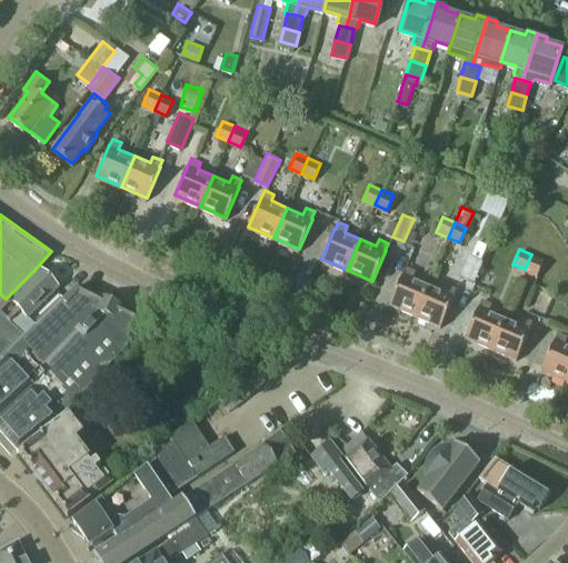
[(542,260),(531,254),(525,269),(537,274),(542,260)]
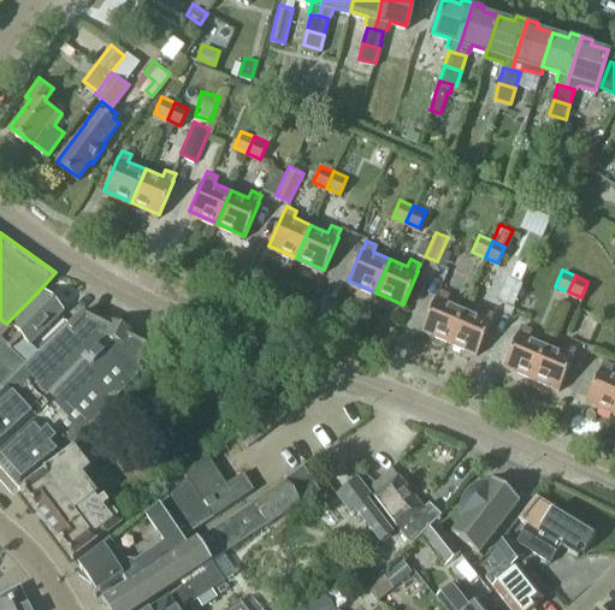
[(29,341),(64,307),(45,288),(11,321),(0,332),(0,335),(25,361),(37,350),(29,341)]
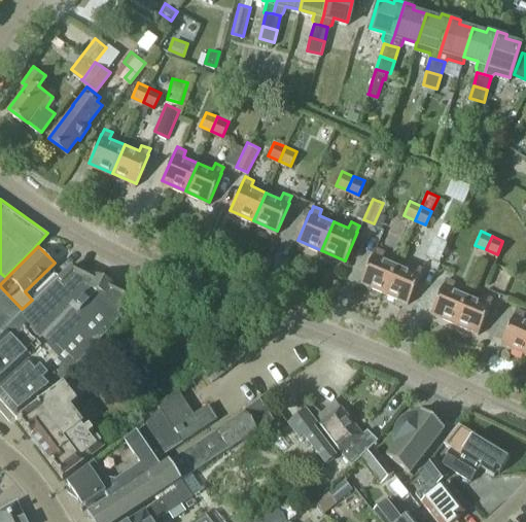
[(384,290),(396,263),(382,256),(385,250),(376,246),(374,252),(373,252),(360,280),(384,290)]
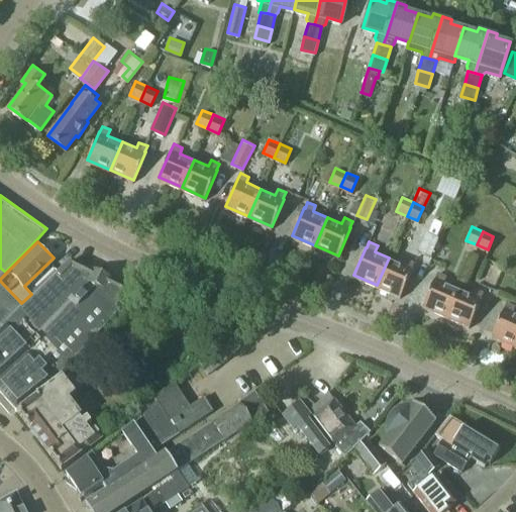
[(33,293),(30,295),(22,303),(10,314),(13,317),(4,326),(0,329),(0,379),(84,292),(75,288),(95,267),(74,256),(72,257),(33,293)]
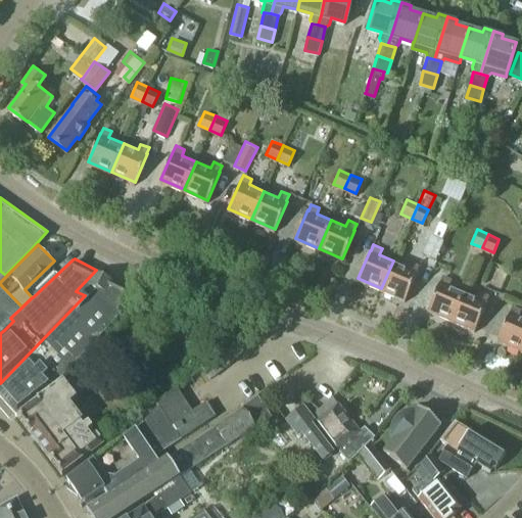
[(408,267),(393,261),(381,288),(406,298),(417,271),(417,270),(419,265),(411,261),(408,267)]
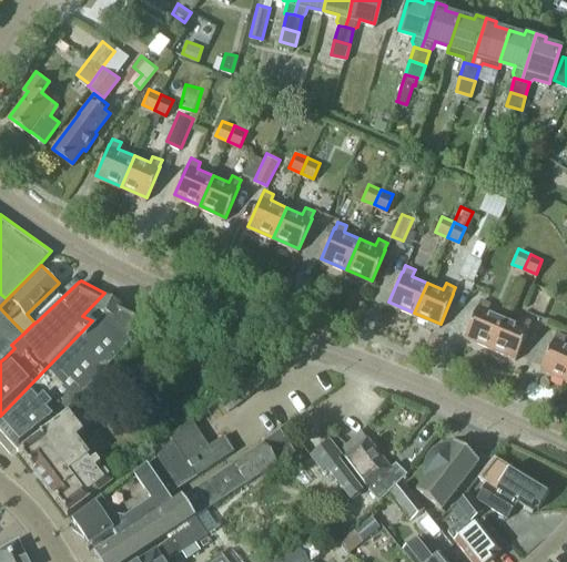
[(92,320),(102,325),(124,302),(104,293),(82,316),(92,320)]
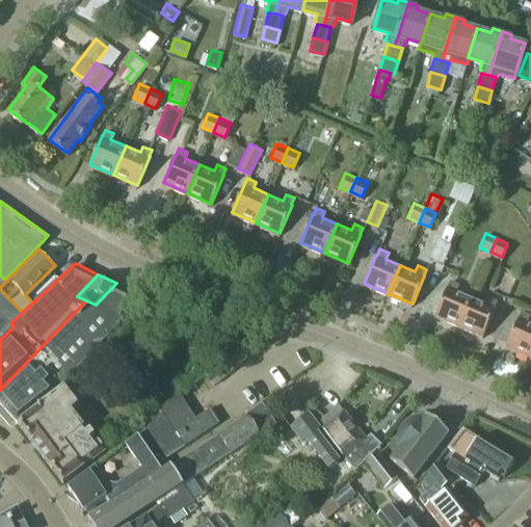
[(459,324),(472,295),(457,289),(459,283),(451,280),(448,286),(448,285),(435,314),(459,324)]
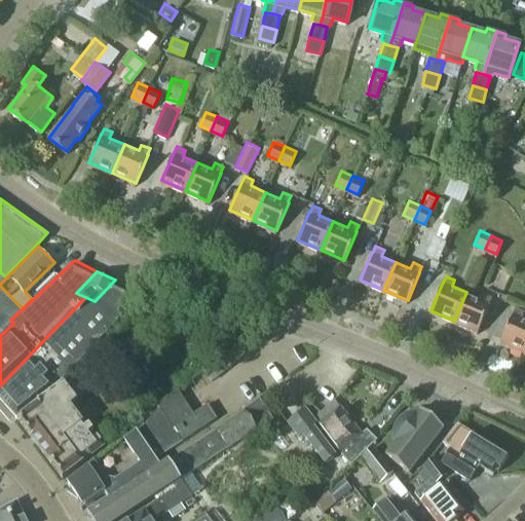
[(95,301),(85,297),(0,385),(0,397),(16,416),(17,415),(63,380),(61,377),(66,373),(123,313),(141,294),(139,292),(138,290),(115,280),(95,301)]
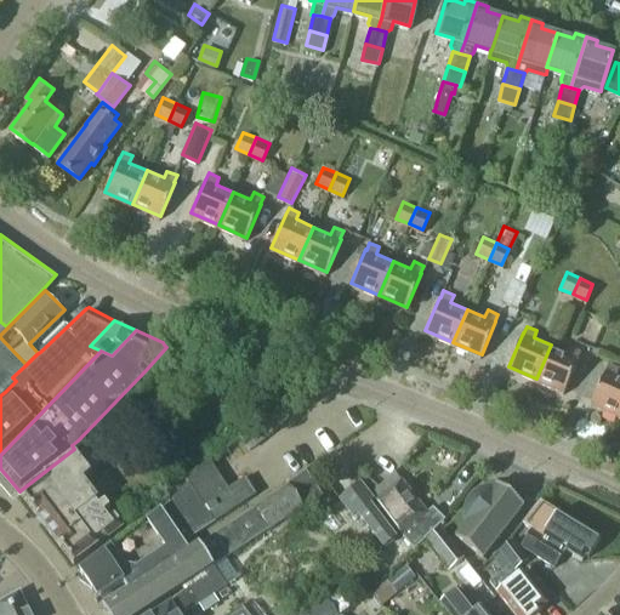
[(0,389),(3,388),(5,392),(16,381),(12,377),(27,364),(0,339),(0,389)]
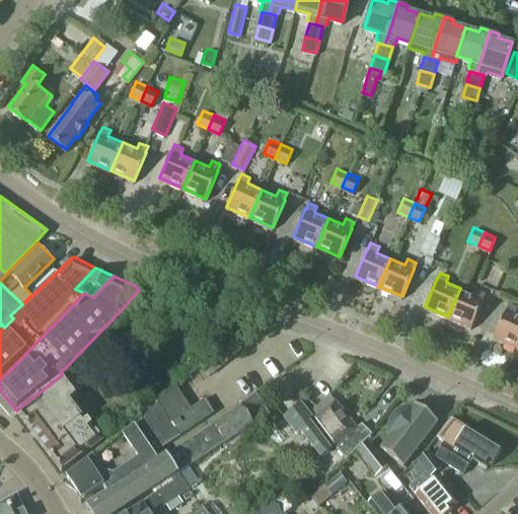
[(474,295),(460,288),(448,316),(471,326),(484,298),(483,298),(486,292),(477,289),(474,295)]
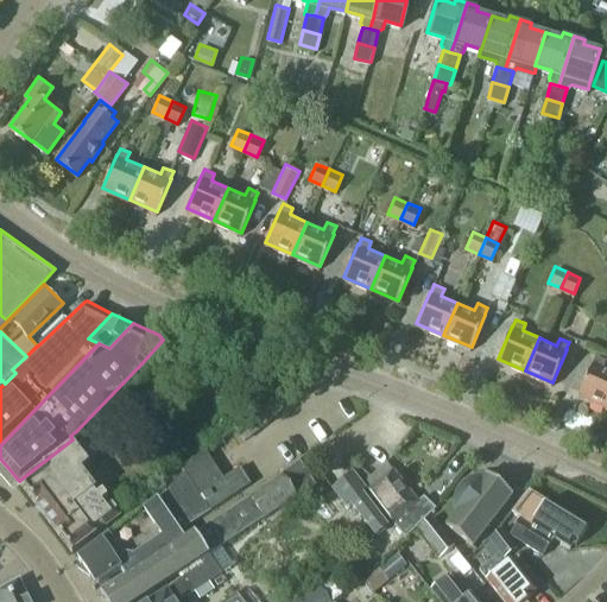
[(606,406),(606,367),(604,366),(606,359),(596,354),(594,361),(593,361),(579,394),(606,406)]
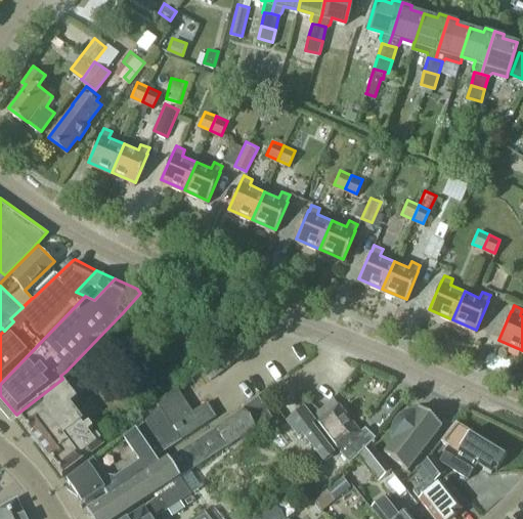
[(235,355),(244,349),(237,341),(229,347),(235,355)]
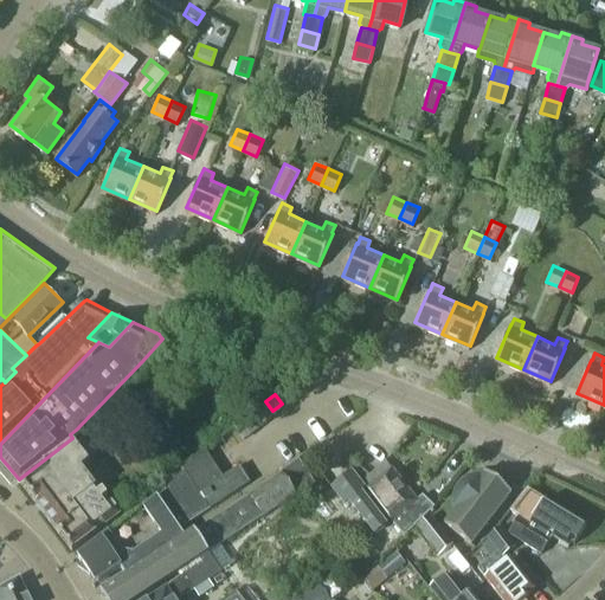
[(72,438),(20,478),(72,548),(120,511),(97,481),(92,484),(81,469),(85,466),(87,460),(85,459),(96,452),(82,432),(79,434),(76,430),(70,434),(72,438)]
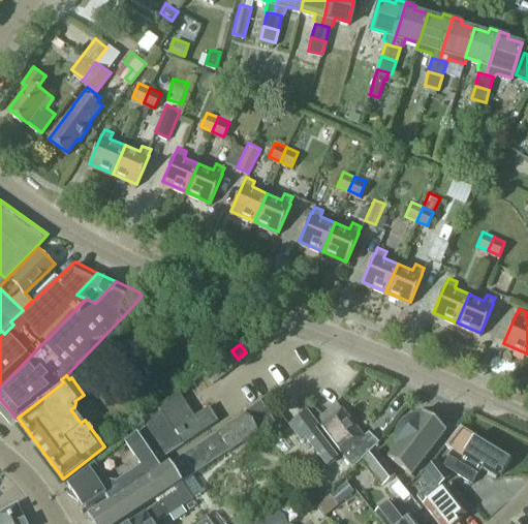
[(194,413),(179,390),(141,420),(145,425),(67,485),(83,509),(106,493),(111,499),(162,465),(158,459),(218,419),(209,404),(194,413)]
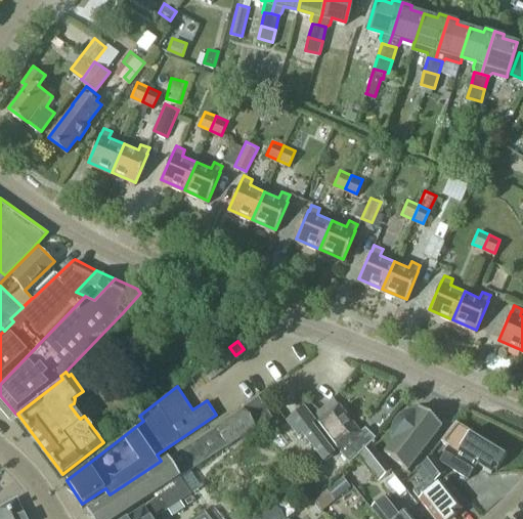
[(244,407),(168,457),(167,456),(161,461),(110,494),(86,510),(87,511),(92,518),(113,518),(156,490),(180,475),(256,425),(255,425),(269,416),(256,396),(242,405),(244,407)]
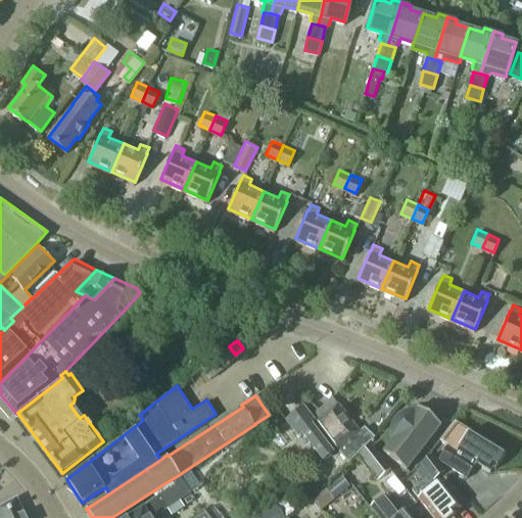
[(337,402),(317,418),(348,460),(375,434),(365,424),(360,428),(338,401),(337,402)]
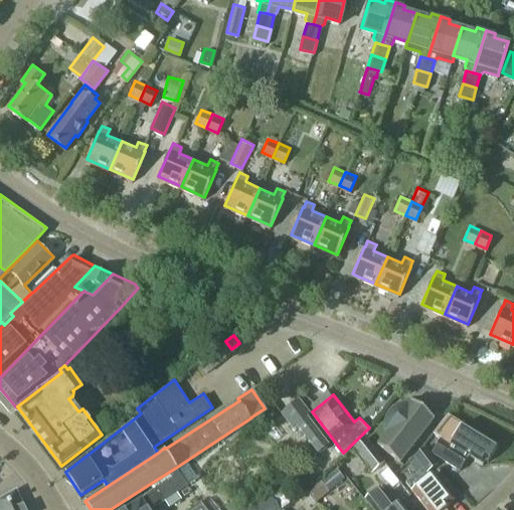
[(330,443),(308,414),(311,411),(300,396),(281,410),(293,426),(296,423),(318,452),(330,443)]
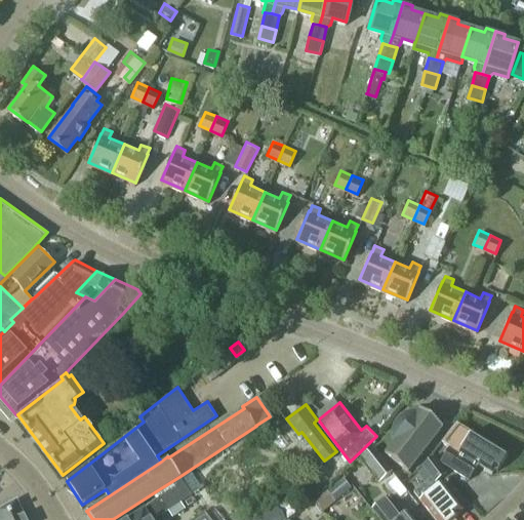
[(393,436),(394,439),(385,450),(408,468),(443,425),(435,418),(439,413),(431,407),(428,412),(419,406),(417,408),(413,408),(411,409),(407,410),(405,411),(403,412),(401,414),(399,415),(398,417),(396,420),(395,422),(394,424),(394,426),(393,428),(393,431),(393,433),(393,436)]
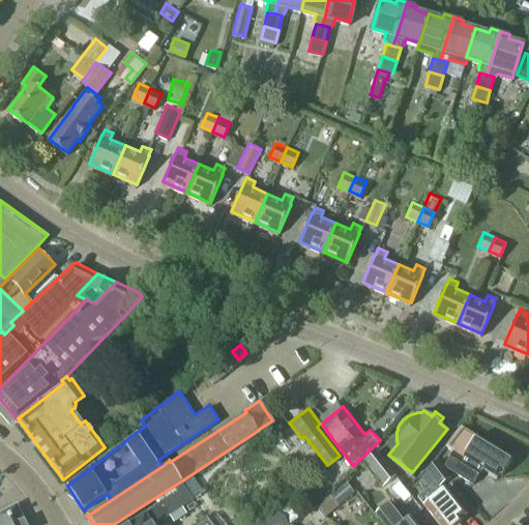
[(453,448),(445,463),(473,480),(482,467),(497,475),(500,471),(502,472),(512,456),(477,434),(462,425),(446,443),(453,448)]
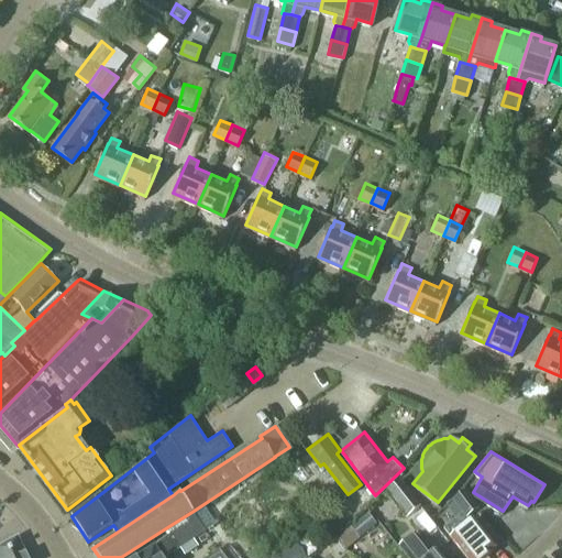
[(408,513),(421,503),(399,476),(387,487),(408,513)]
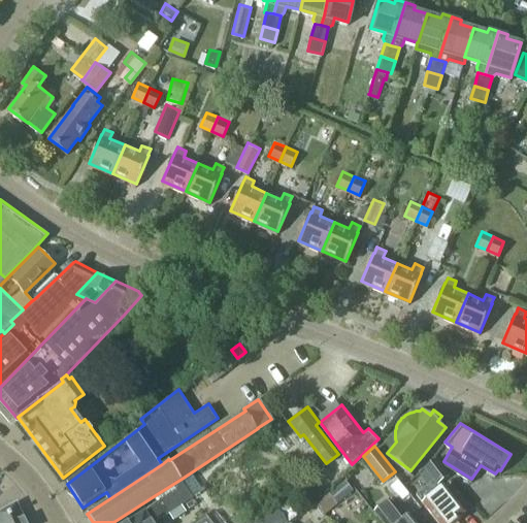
[(459,515),(465,510),(445,485),(441,487),(438,482),(449,474),(435,457),(425,465),(435,479),(417,493),(424,501),(440,522),(452,522),(460,517),(459,515)]
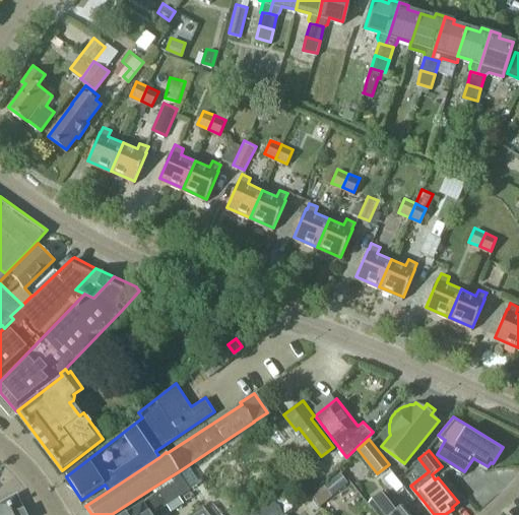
[(325,483),(333,493),(348,480),(339,469),(325,483)]
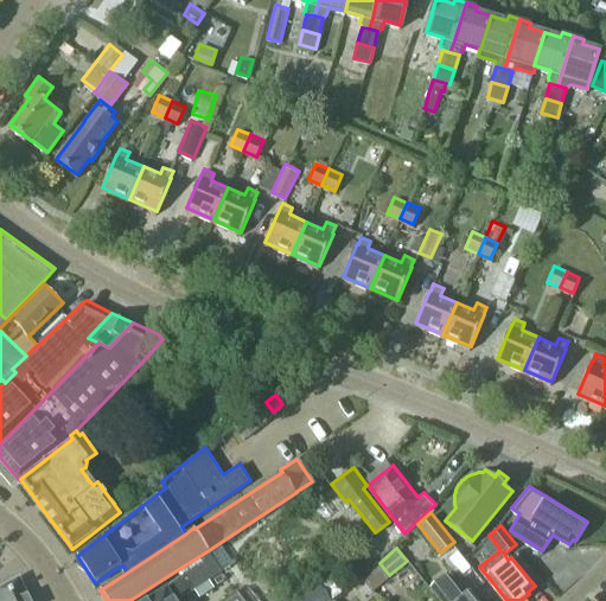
[(221,569),(209,550),(180,568),(184,573),(179,576),(166,586),(144,600),(183,600),(190,598),(186,592),(221,569)]
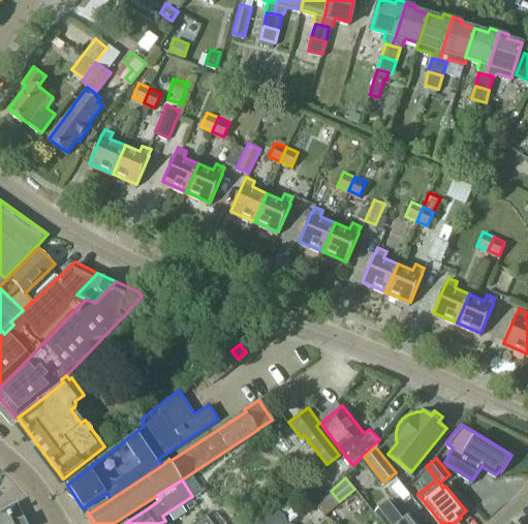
[(14,501),(0,510),(0,523),(27,523),(24,515),(17,500),(14,501)]
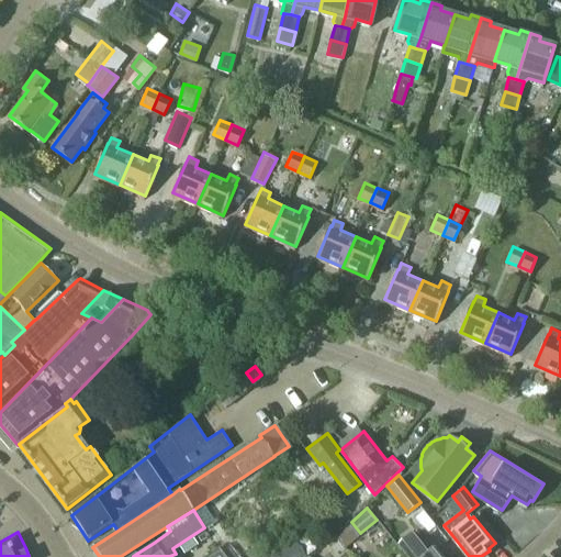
[(410,556),(444,556),(435,545),(424,555),(418,547),(422,545),(412,533),(399,543),(410,556)]
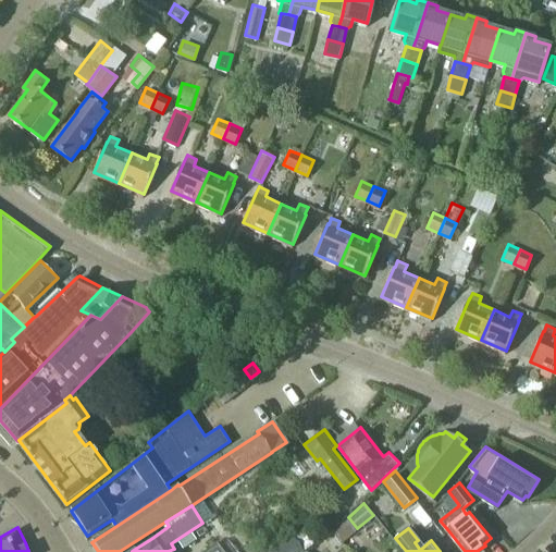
[(299,551),(305,549),(293,534),(267,551),(299,551)]
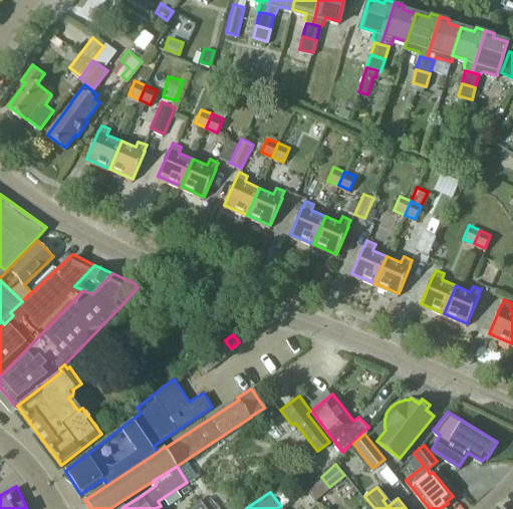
[(208,508),(200,499),(186,508),(208,508)]
